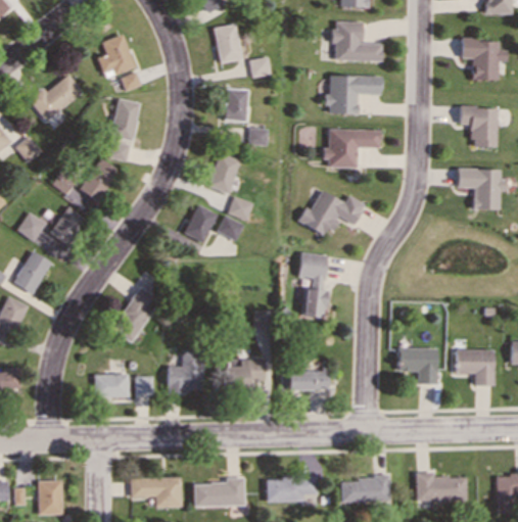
[(0,0),(0,16),(11,7),(5,0),(0,0)]
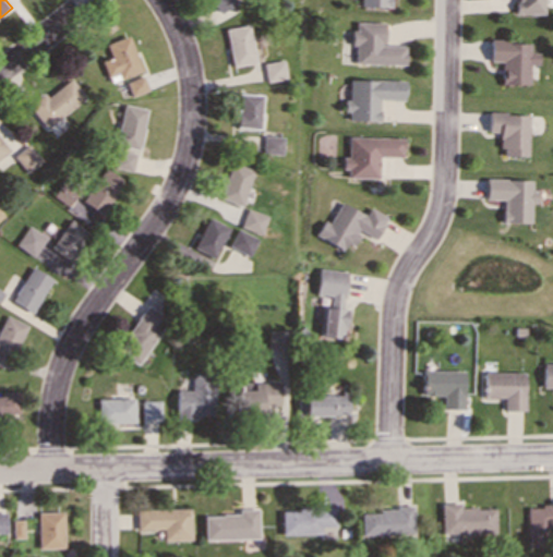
[(214,0),(221,14),(240,4),(238,0),(214,0)]
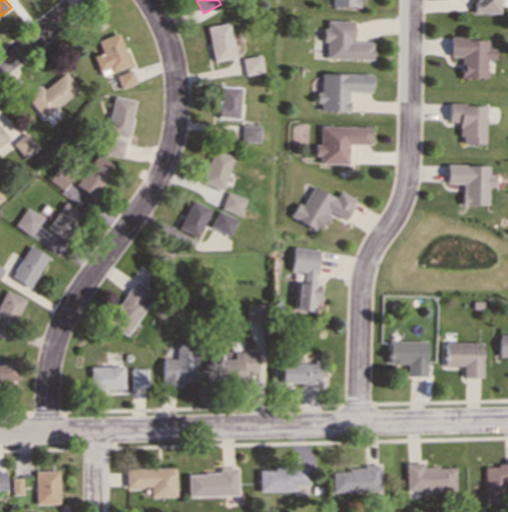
[(477,0),(477,13),(503,13),(503,0),(477,0)]
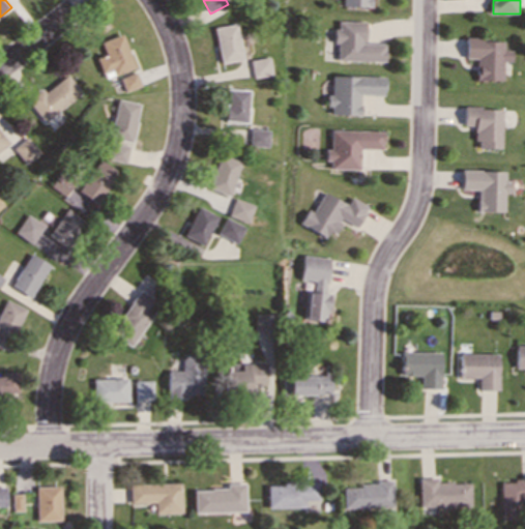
[(368,23),(339,22),(338,43),(340,43),(340,61),(387,62),(387,45),(368,43),(368,23)]
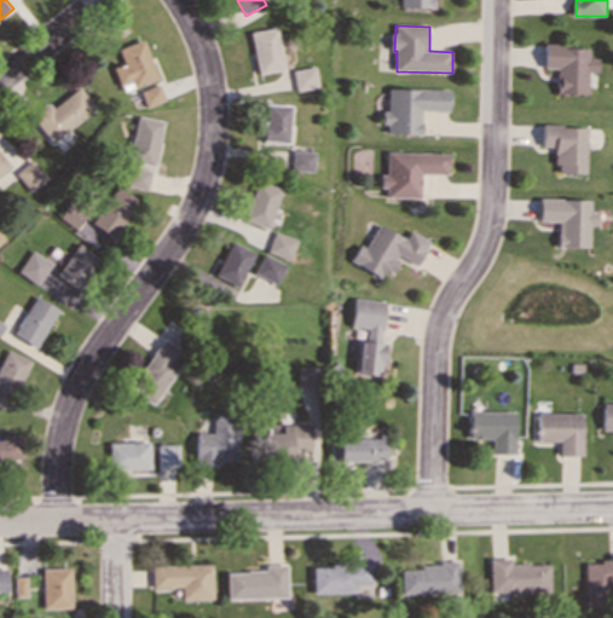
[(288,69),(279,28),(254,33),(261,74),(288,69)]
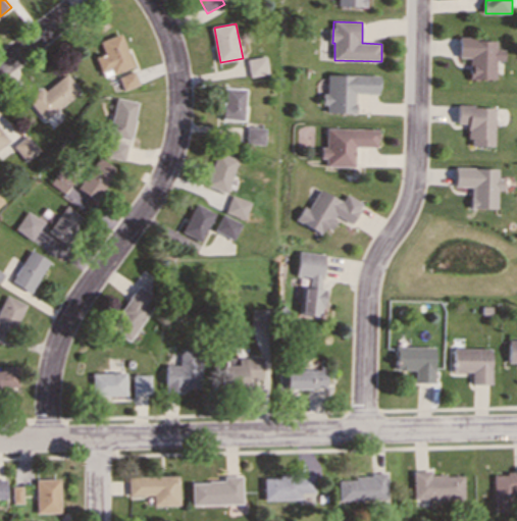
[(136,67),(123,34),(103,42),(107,54),(98,57),(104,72),(113,69),(115,74),(136,67)]
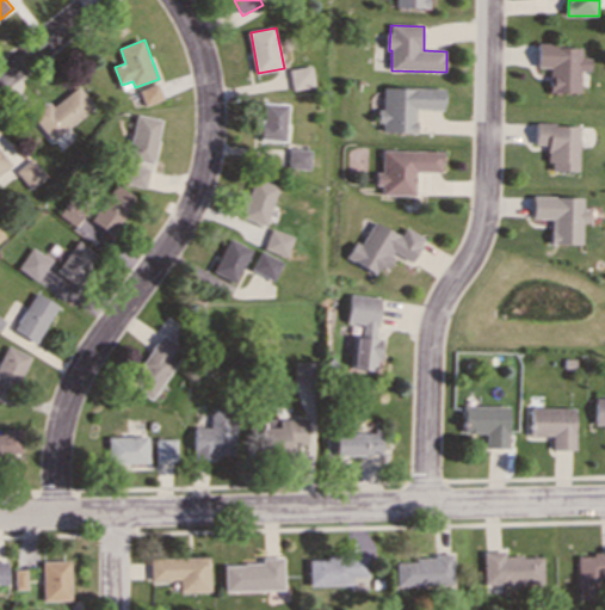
[(539,67),(553,68),(553,93),(582,94),(582,72),(592,72),(593,59),(584,59),(584,47),(539,45),(539,67)]
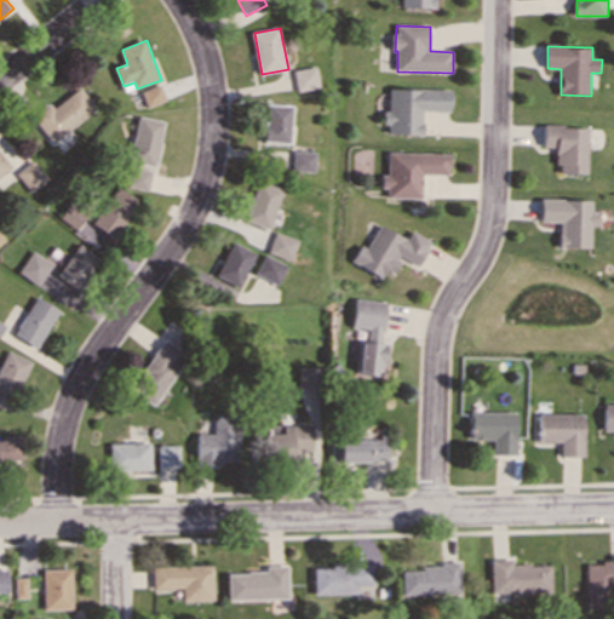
[(322,89),(319,67),(296,72),(300,92),(322,89)]
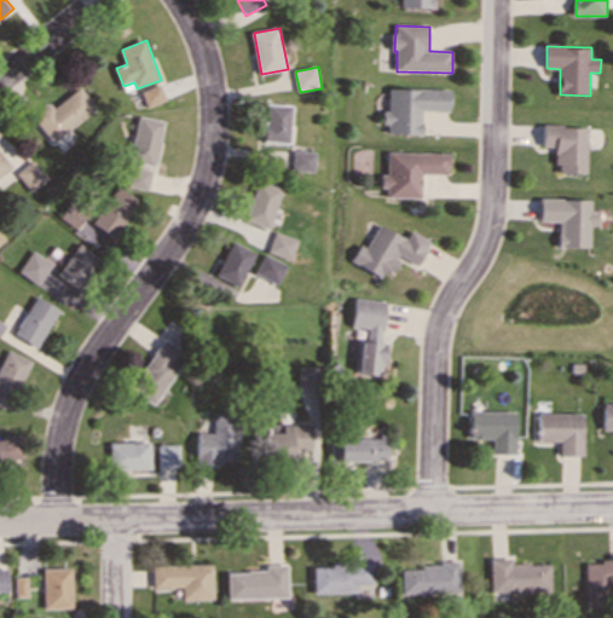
[(144,92),(150,108),(168,100),(162,85),(144,92)]
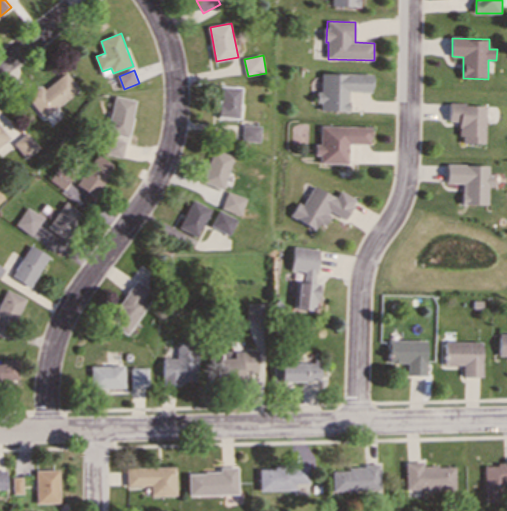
[(29,97),(46,118),(81,90),(68,73),(46,90),(43,86),(29,97)]
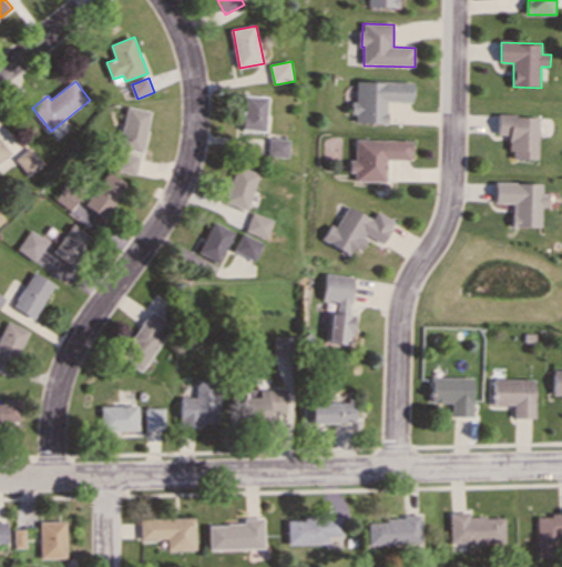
[(414,82),(358,82),(358,102),(353,102),(353,114),(357,114),(357,123),(388,124),(389,102),(414,102),(414,82)]
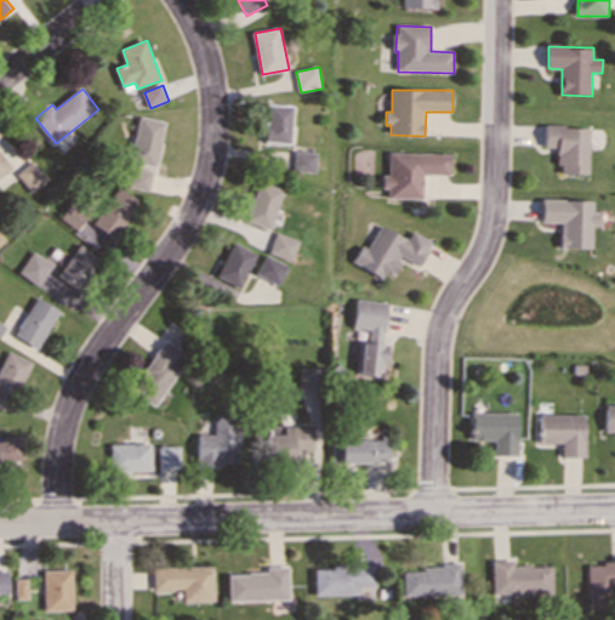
[(294,143),(295,106),(269,106),(268,143),(294,143)]
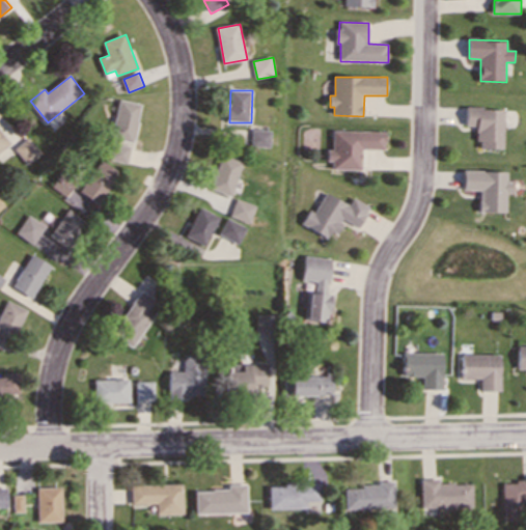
[(113,139),(136,143),(143,104),(120,100),(113,139)]
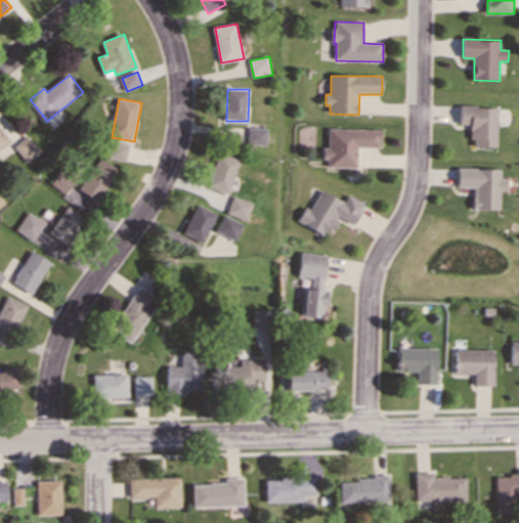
[(499,107),(461,106),(461,124),(473,125),(472,146),(498,147),(499,107)]
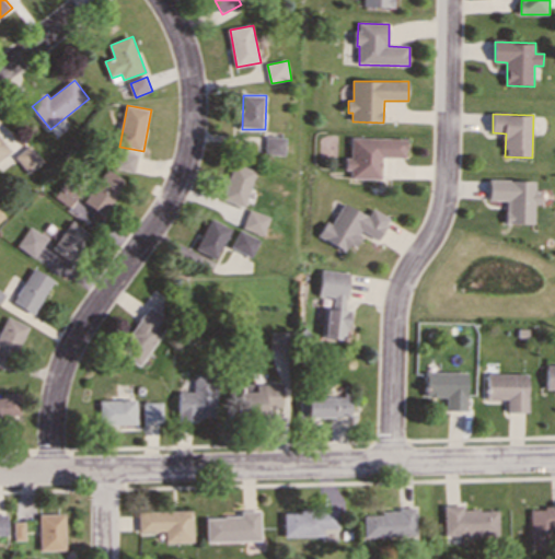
[(0,161),(13,152),(0,134),(0,161)]
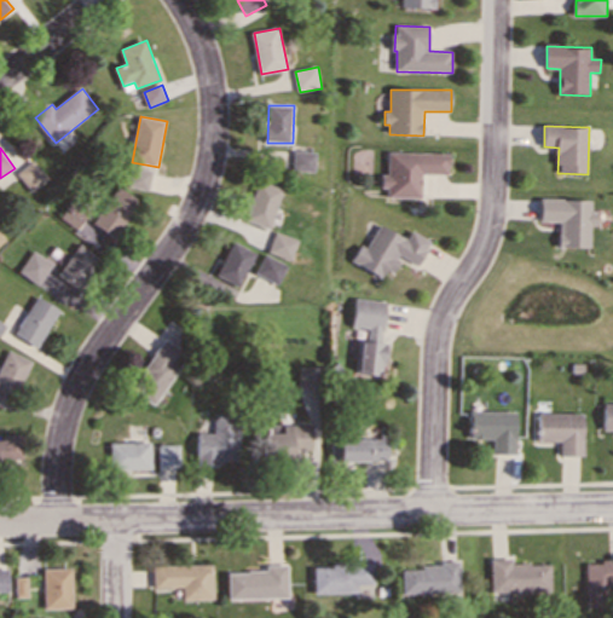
[(295,171),(317,172),(318,152),(296,151),(295,171)]
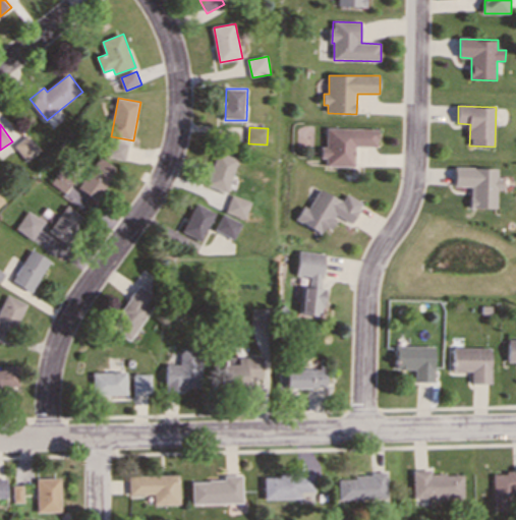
[(355,167),(355,147),(378,147),(379,129),(328,128),(327,148),(322,148),(322,158),(327,158),(327,166),(355,167)]
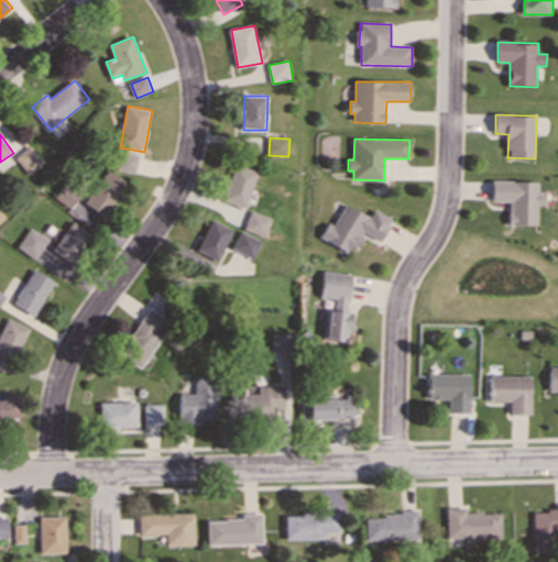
[(31,175),(46,163),(33,145),(18,157),(31,175)]
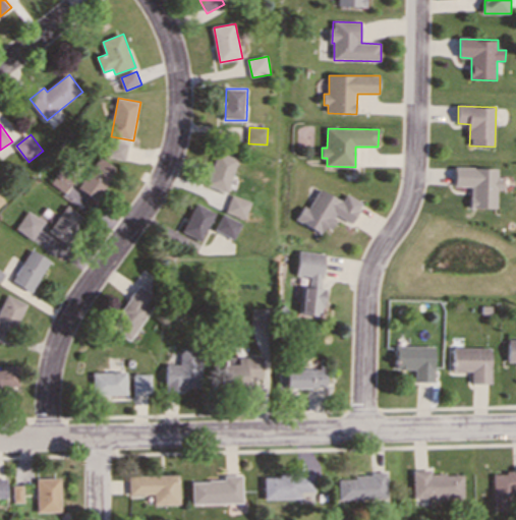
[(109,157),(126,161),(130,145),(113,140),(109,157)]
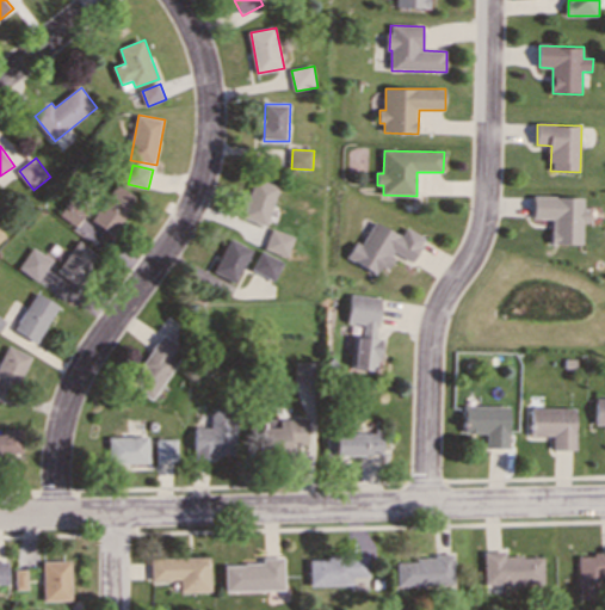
[(267,227),(282,188),(258,179),(242,217),(267,227)]
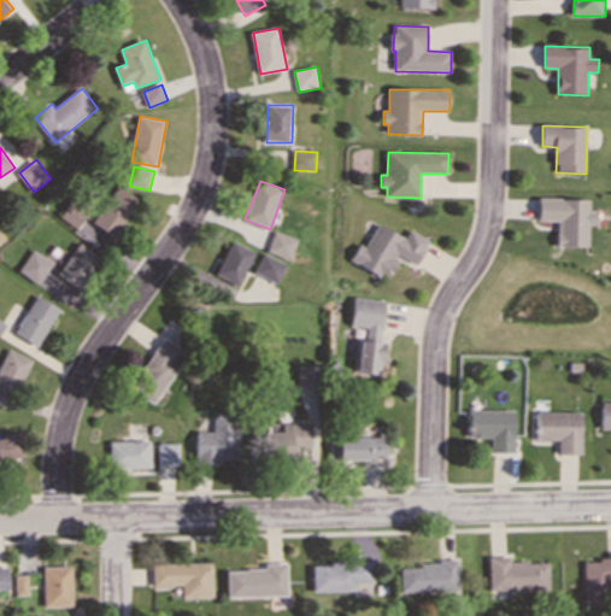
[(95,224),(117,238),(140,200),(118,187),(95,224)]
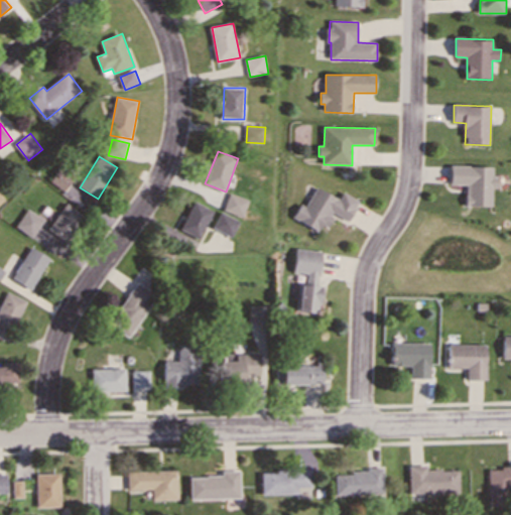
[(494,167),(452,165),(452,185),(467,185),(467,206),(492,207),(493,187),(498,187),(498,176),(493,176),(494,167)]
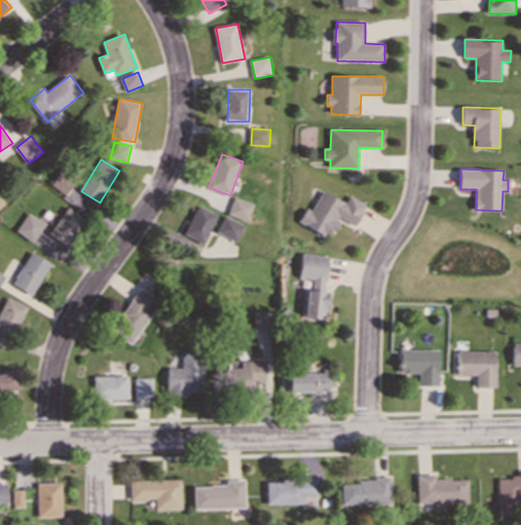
[(67,195),(76,182),(62,172),(52,185),(67,195)]
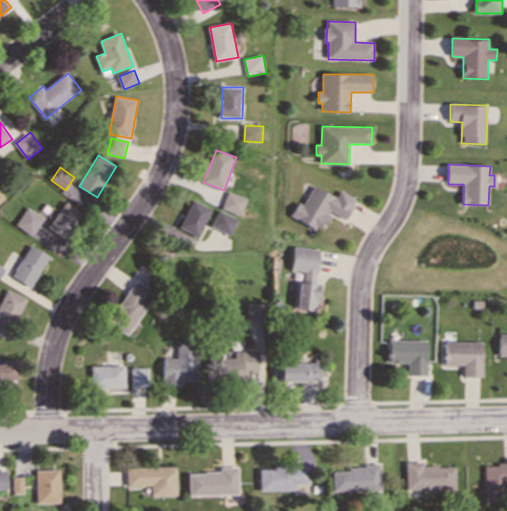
[(292,216),(317,230),(321,223),(326,226),(332,213),(346,220),(357,199),(341,191),(338,198),(315,186),(304,206),(299,203),(292,216)]
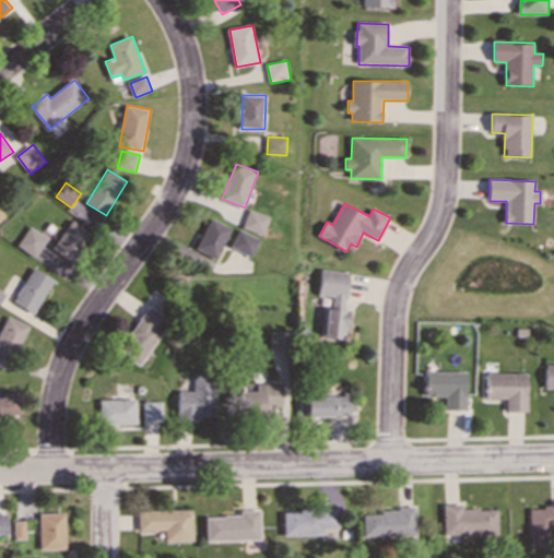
[(266,236),(272,217),(250,210),(244,228),(266,236)]
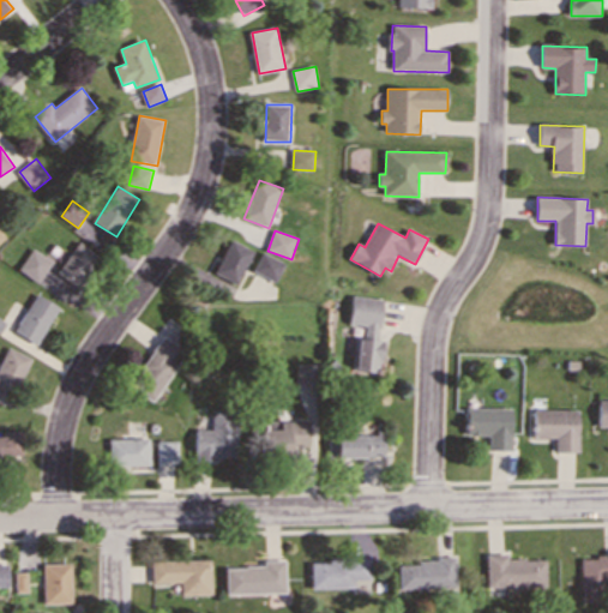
[(217,275),(240,284),(254,251),(232,240),(217,275)]
